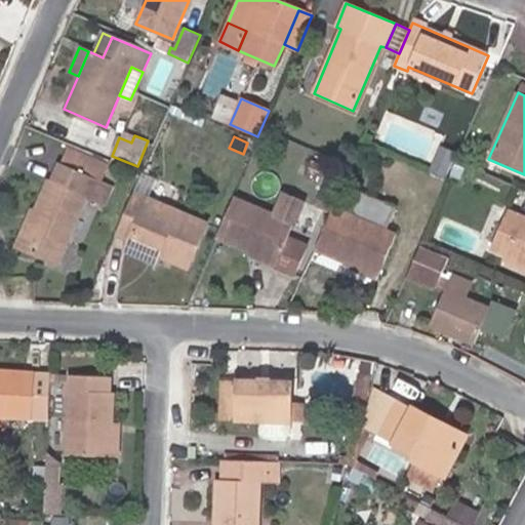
[(109,162),(69,145),(61,164),(102,180),(109,162)]
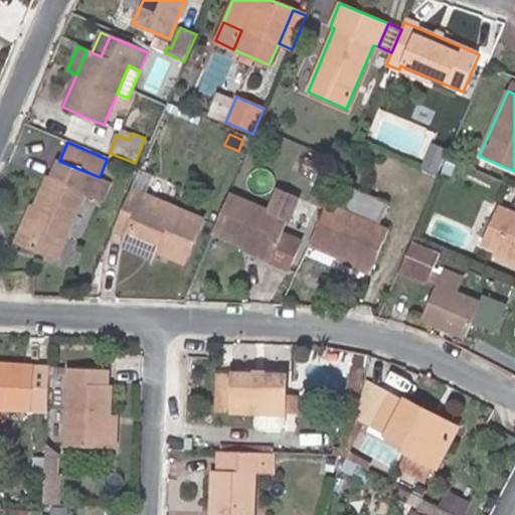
[(431,144),(420,167),(436,175),(447,151),(431,144)]
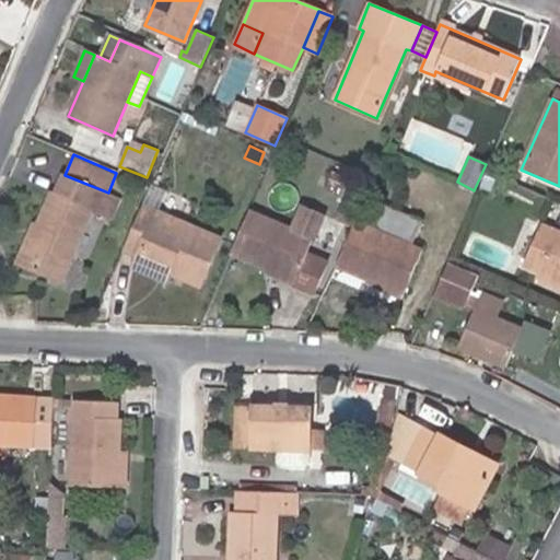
[(61,281),(92,212),(111,220),(120,198),(108,193),(65,175),(63,174),(56,193),(51,191),(37,224),(22,265),(61,281)]
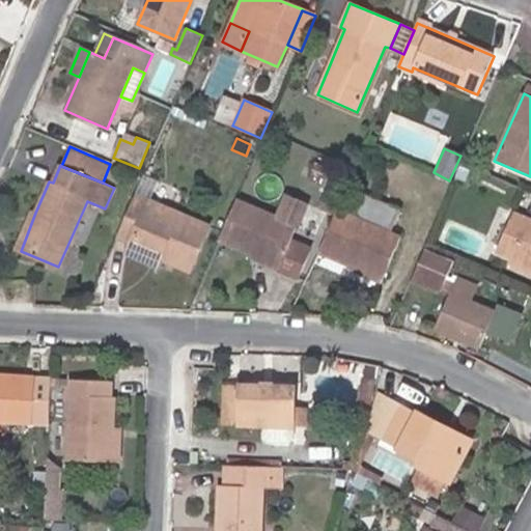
[(336,198),(342,183),(313,169),(309,180),(323,186),(322,190),(326,192),(325,194),(336,198)]
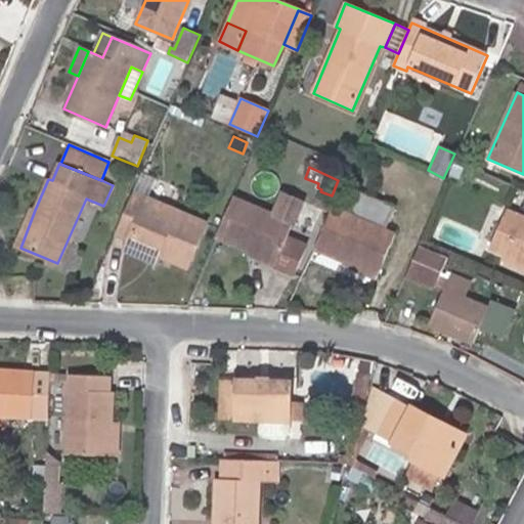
[(187,268),(207,223),(133,190),(114,236),(128,242),(127,244),(159,256),(187,268)]
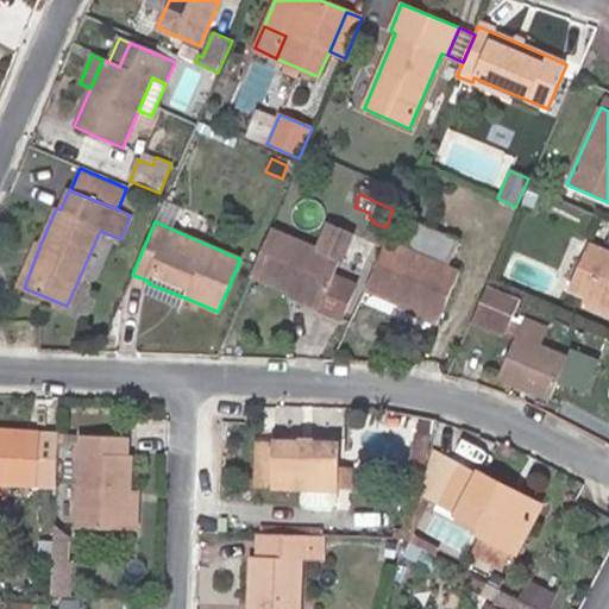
[(438,320),(459,271),(449,267),(459,239),(415,221),(405,248),(387,240),(365,289),(400,303),(438,320)]
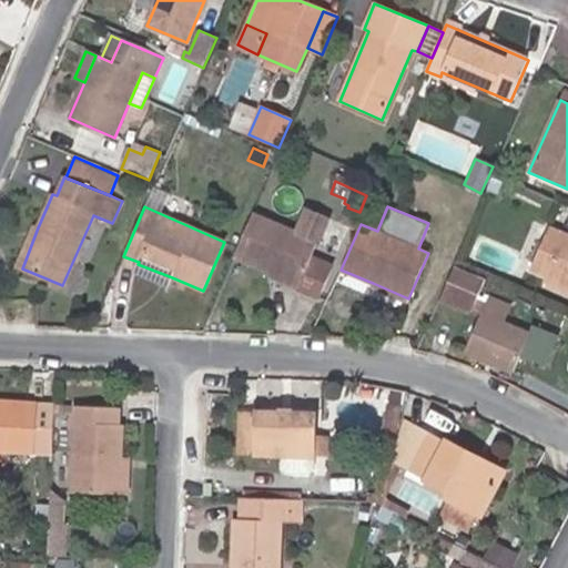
[(353,227),(359,212),(347,208),(341,222),(353,227)]
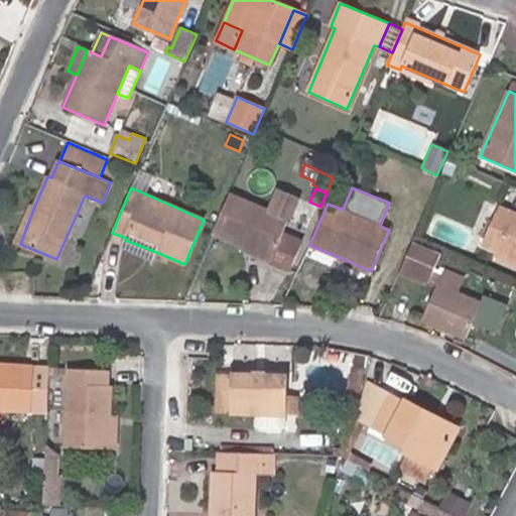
[(289,222),(299,199),(278,189),(269,210),(231,194),(215,230),(246,244),(273,255),(270,262),(290,271),(302,242),(282,233),(287,222),(289,222)]
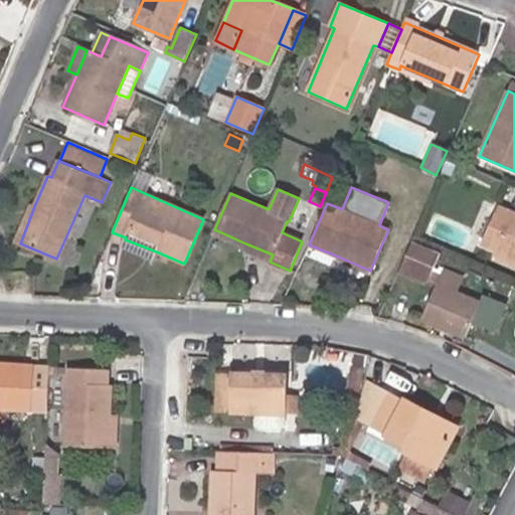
[(20,243),(34,206),(31,204),(16,241),(20,243)]
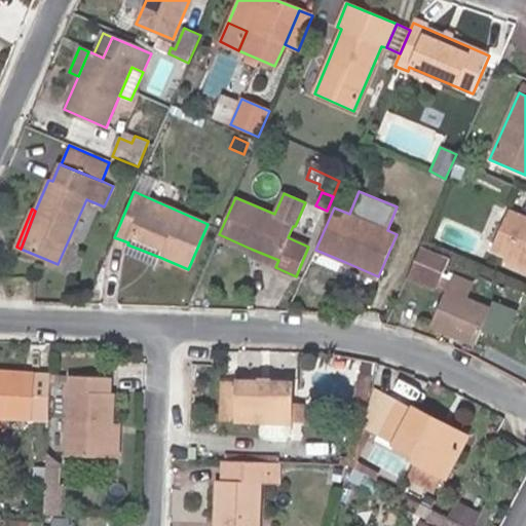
[(525,218),(509,211),(492,249),(505,255),(525,264),(525,218)]
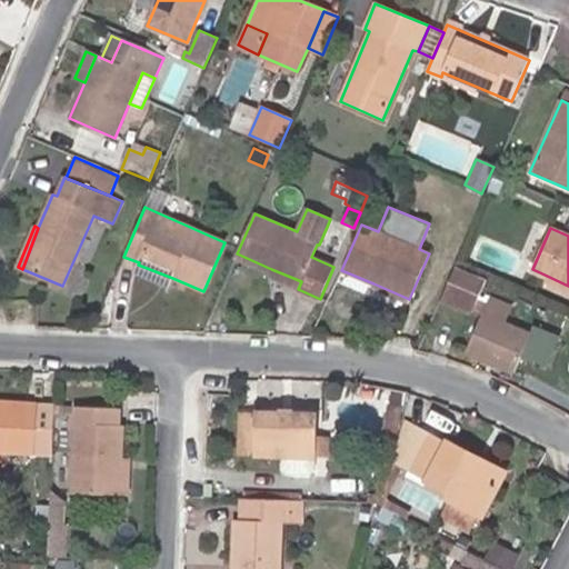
[(169,287),(172,278),(138,265),(135,272),(169,287)]
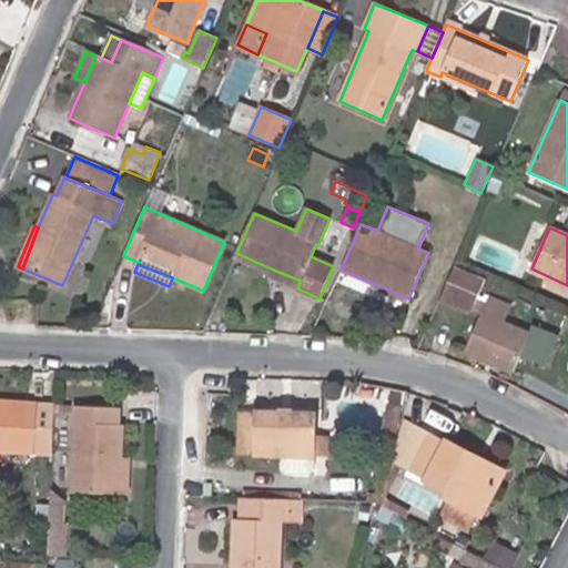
[(486,280),(454,265),(439,298),(472,313),(473,310),(478,295),(486,280)]
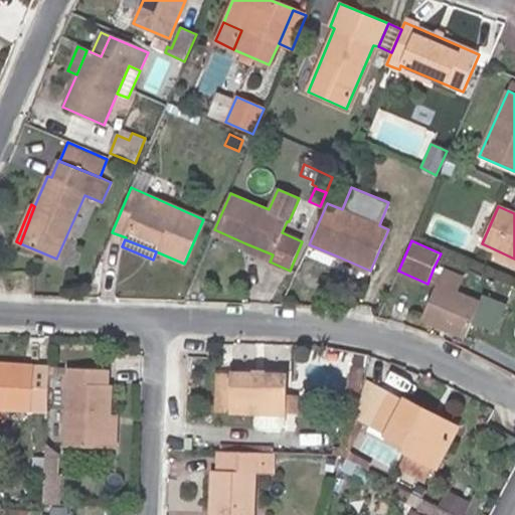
[(273,254),(245,243),(242,250),(270,262),(273,254)]
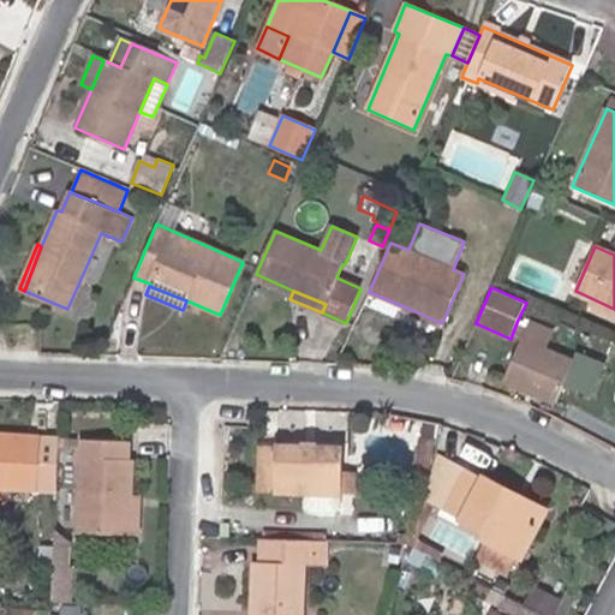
[(614,309),(591,298),(589,304),(614,315),(614,309)]
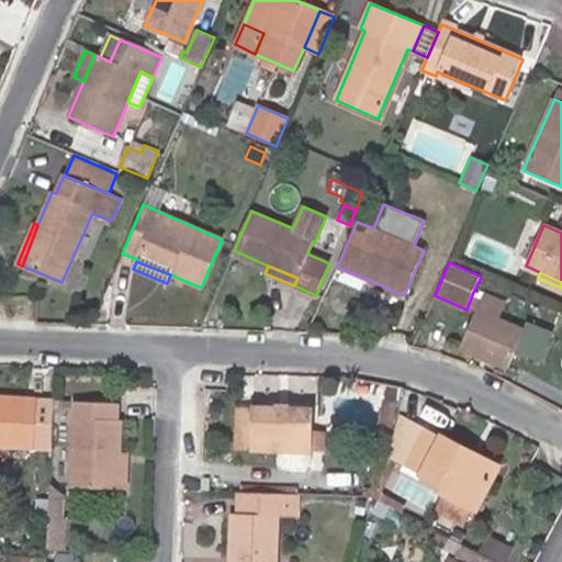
[(404,295),(369,280),(368,283),(403,299),(404,295)]
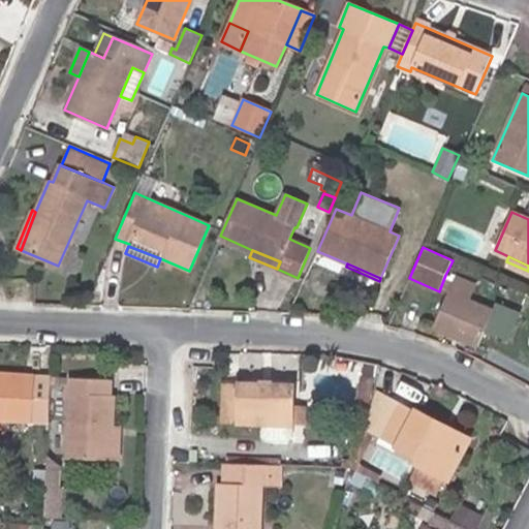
[(447,292),(455,276),(452,275),(450,277),(445,275),(440,288),(447,292)]
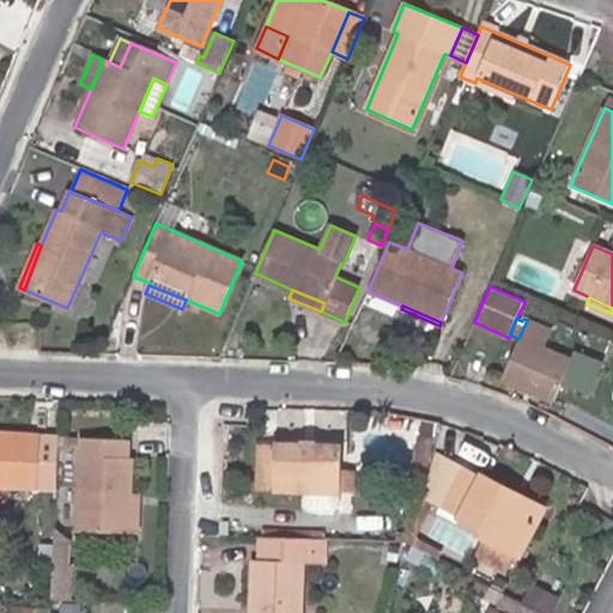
[(562,383),(572,358),(545,347),(552,329),(527,320),(519,339),(502,380),(553,402),(562,383)]
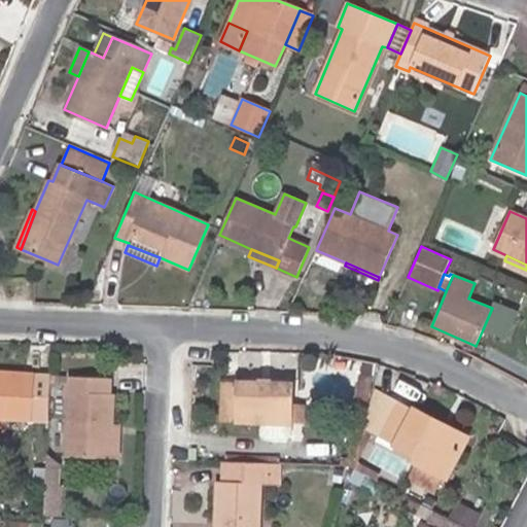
[(506,341),(519,312),(495,302),(492,308),(483,329),(506,341)]
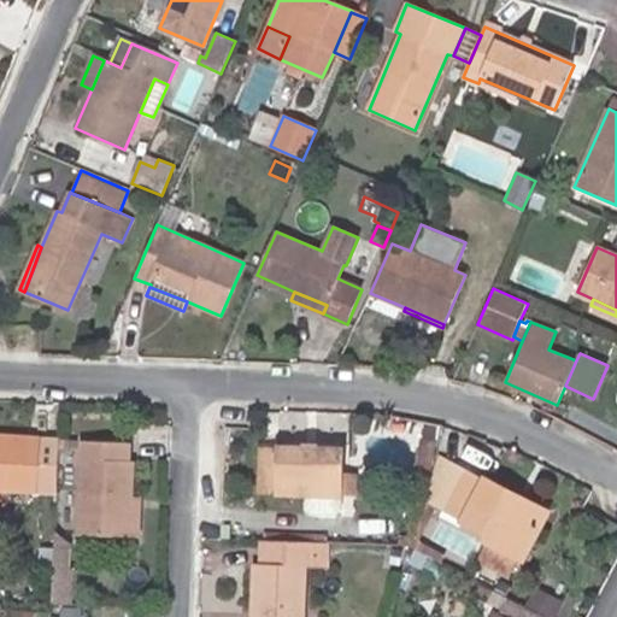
[(57,493),(58,440),(0,435),(0,510),(3,511),(4,489),(57,493)]
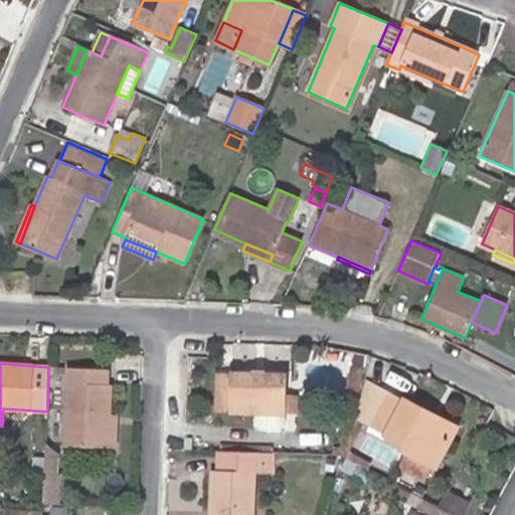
[(110,448),(111,414),(112,385),(109,385),(109,369),(68,368),(65,447),(110,448)]
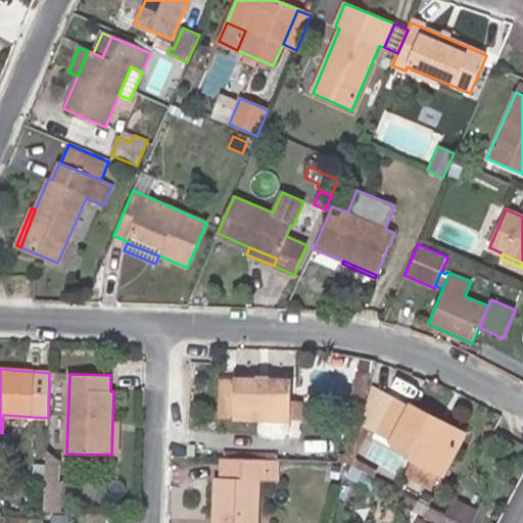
[(291,400),(291,381),(221,379),(220,419),(258,420),(258,431),(264,437),(285,437),(290,432),(290,421),(291,400)]
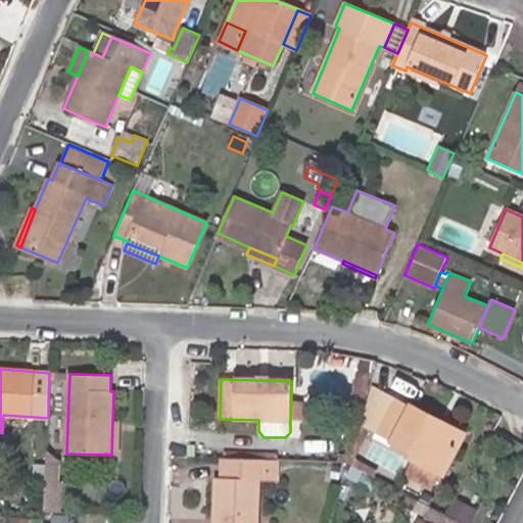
[(379,433),(396,399),(370,386),(346,462),(375,476),(378,471),(358,460),(355,458),(371,428),(379,433)]
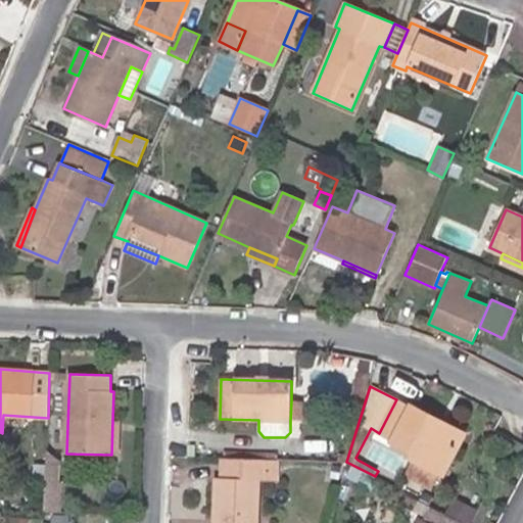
[(463,439),(433,424),(436,419),(411,406),(410,407),(396,399),(379,433),(392,439),(391,442),(415,455),(412,459),(413,459),(440,474),(443,475),(463,439)]
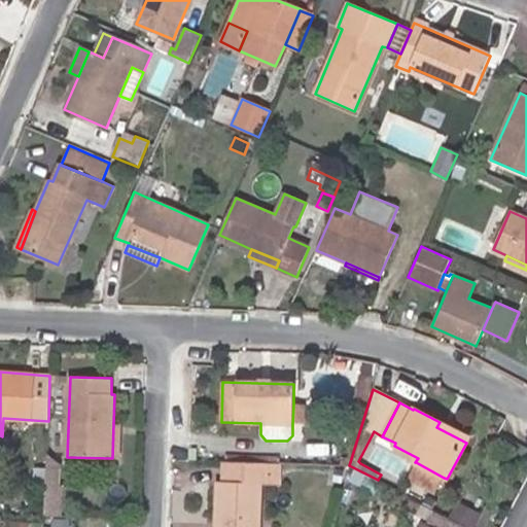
[(305,424),(306,405),(293,403),(292,424),(305,424)]
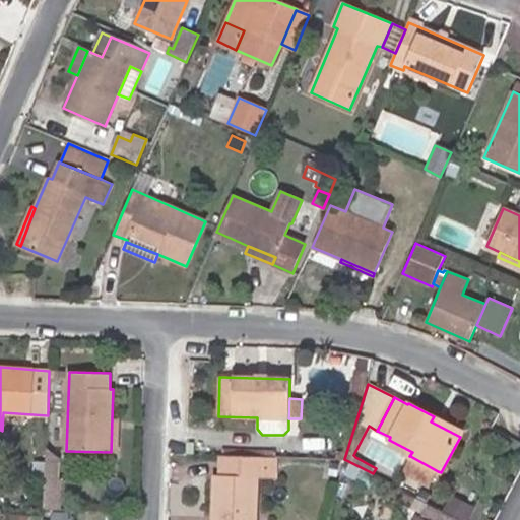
[(463,432),(434,416),(431,421),(460,437),(463,432)]
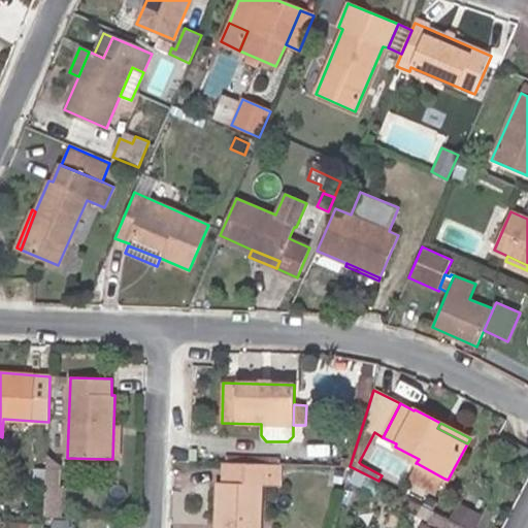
[(259,527),(261,486),(267,486),(267,463),(224,461),(223,482),(218,483),(216,527),(259,527)]
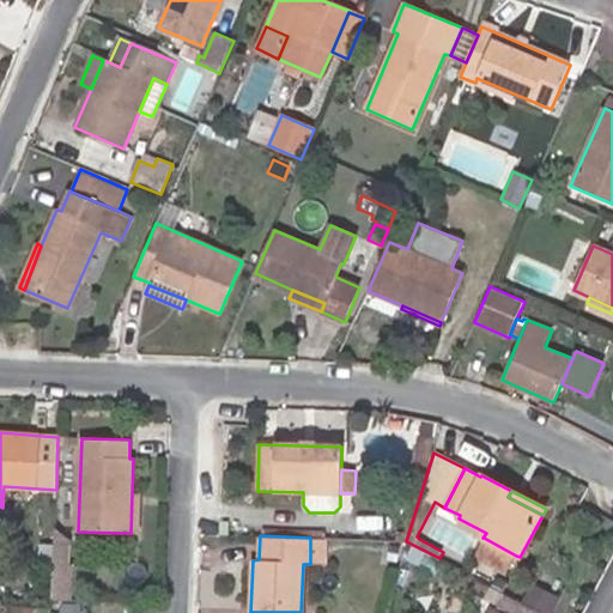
[(54,548),(66,548),(67,539),(54,536),(54,548)]
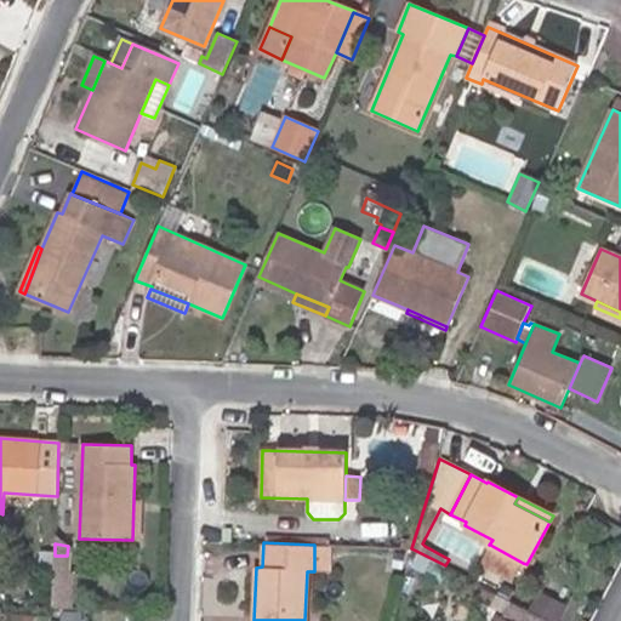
[(329,573),(329,546),(314,545),(314,571),(329,573)]
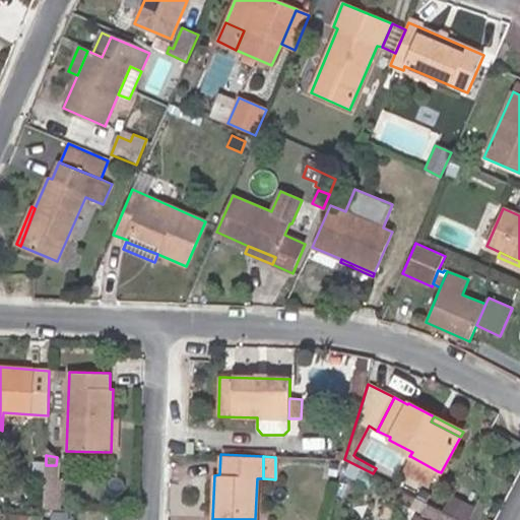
[(438,471),(410,456),(401,474),(430,489),(438,471)]
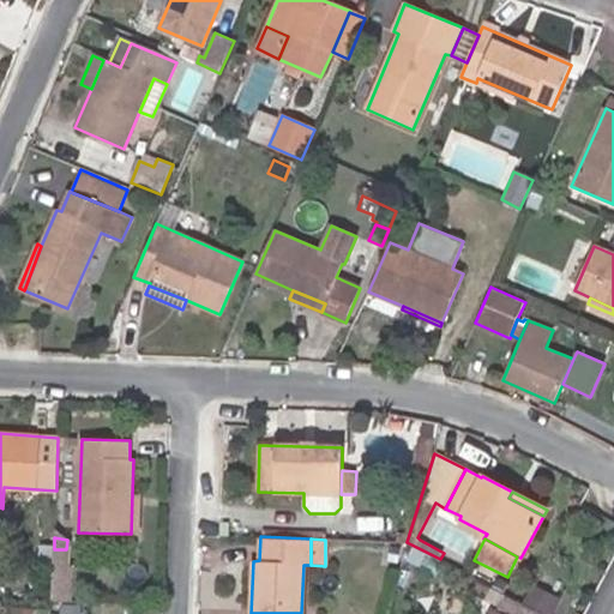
[(52,601),(68,601),(70,569),(66,569),(66,549),(54,549),(52,601)]
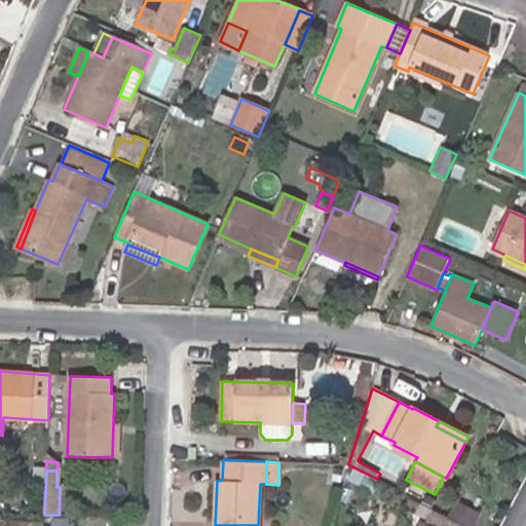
[(422,504),(389,488),(385,496),(418,513),(422,504)]
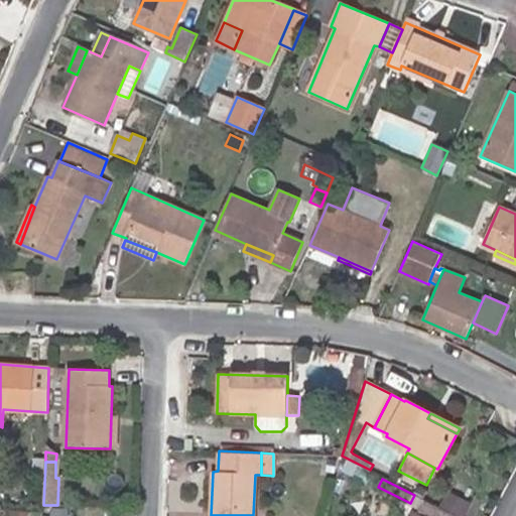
[(458,515),(463,515),(470,504),(449,493),(441,507),(458,515)]
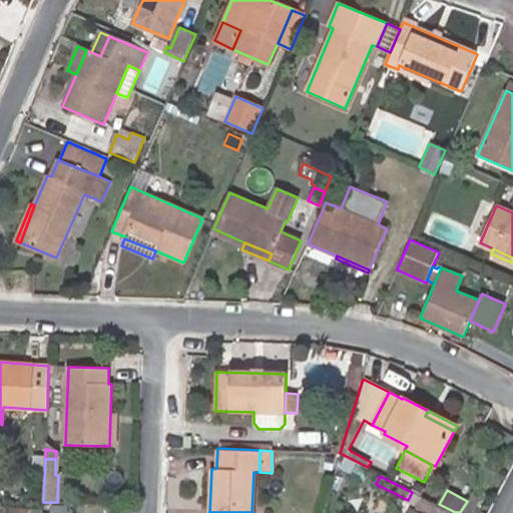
[(455,512),(439,504),(422,495),(415,511),(412,509),(410,512),(455,512)]
